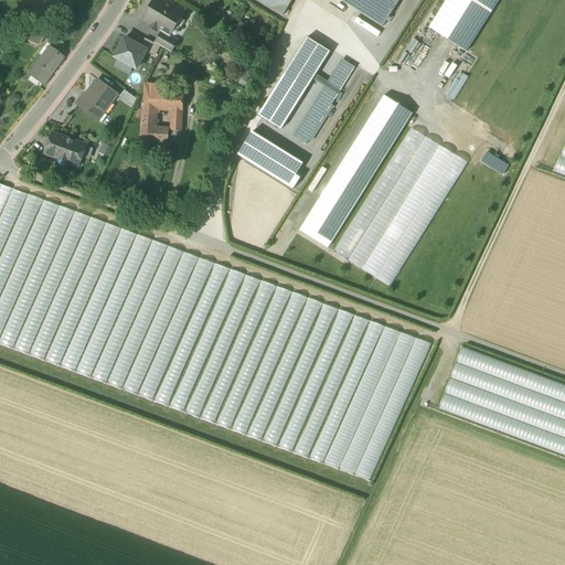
[(184,12),(163,0),(155,0),(144,20),(151,25),(151,28),(156,30),(158,29),(162,31),(171,38),(170,35),(172,32),(176,27),(184,12)]
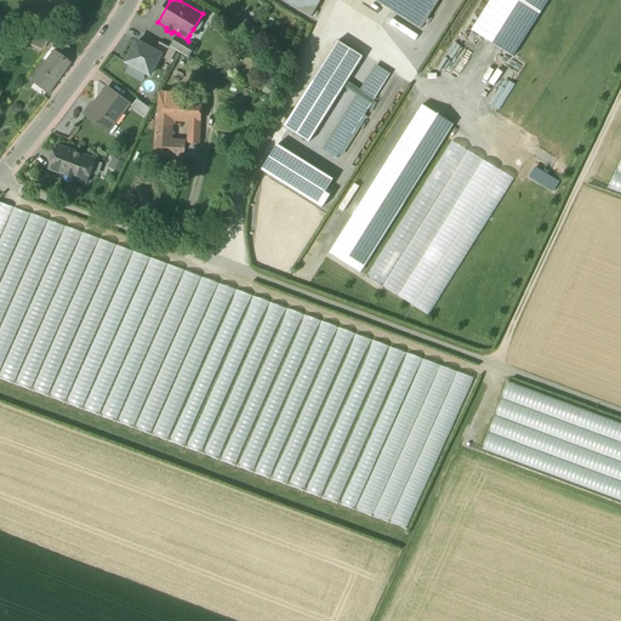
[(281,0),(312,17),(320,1),(318,0),(281,0)]
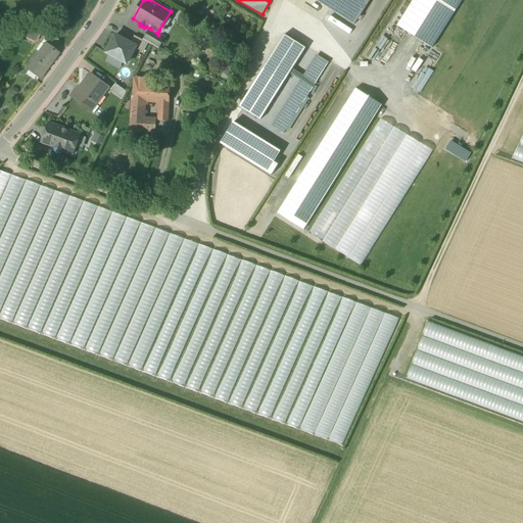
[(315,0),(354,25),(369,0),(315,0)]
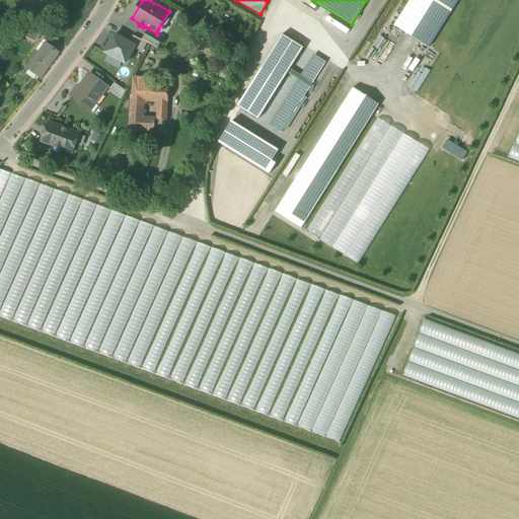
[(410,0),(394,26),(429,48),(458,0),(410,0)]
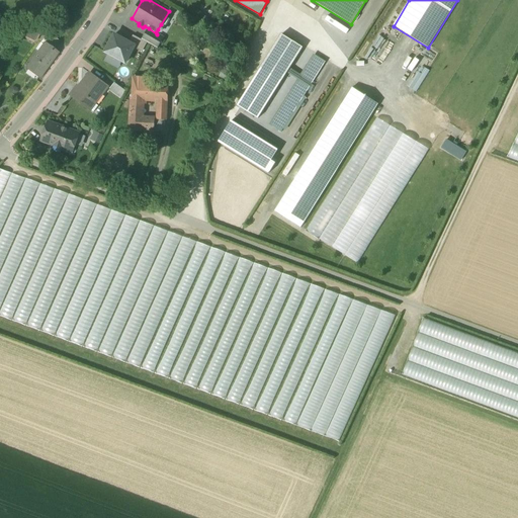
[(37,33),(24,27),(21,35),(33,41),(37,33)]
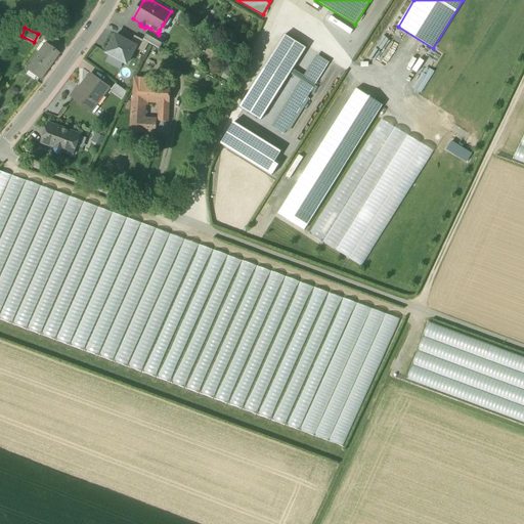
[(159,35),(150,29),(143,41),(148,44),(159,49),(166,39),(159,35)]
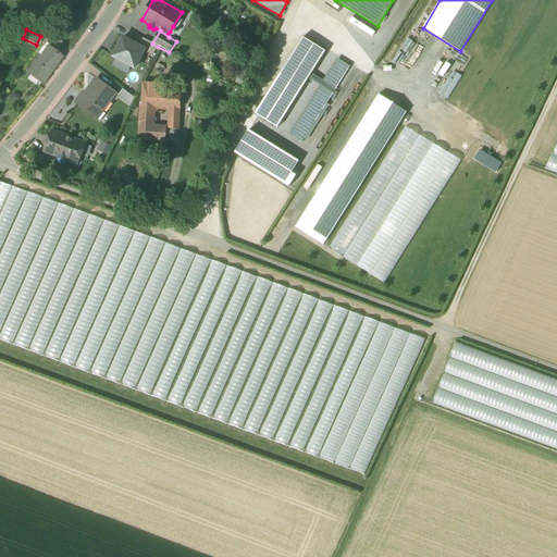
[(62,44),(50,34),(46,40),(51,44),(48,48),(56,53),(62,44)]
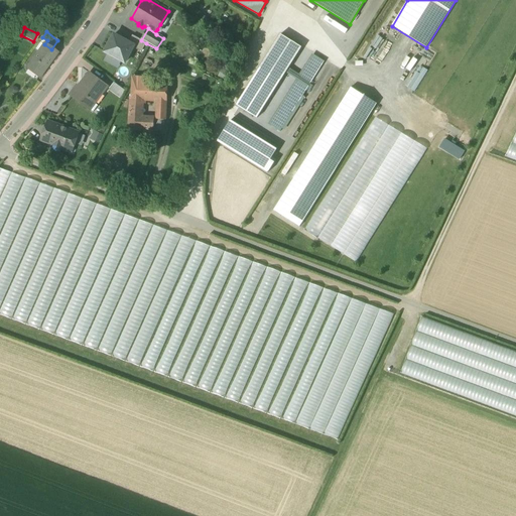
[(281,34),(236,105),(256,118),(301,47),(281,34)]
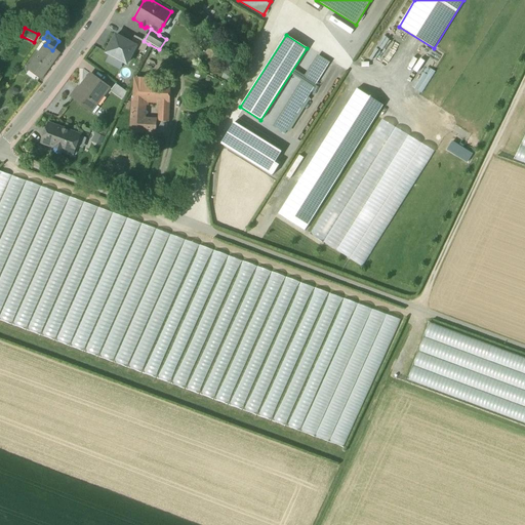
[(131,43),(116,36),(107,53),(127,65),(135,48),(136,46),(131,43)]
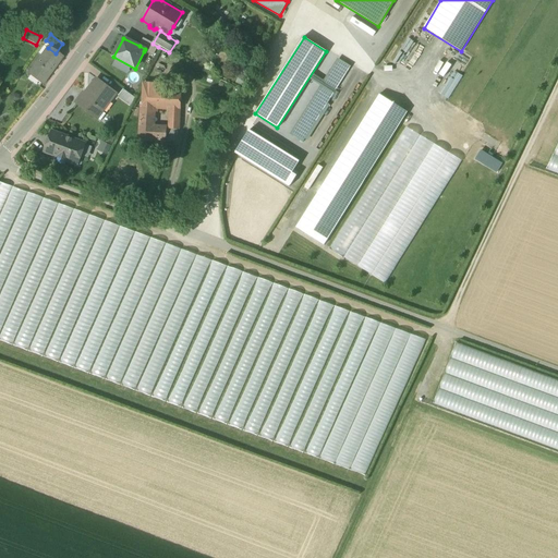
[(154,57),(158,47),(143,38),(140,46),(145,49),(144,51),(154,57)]
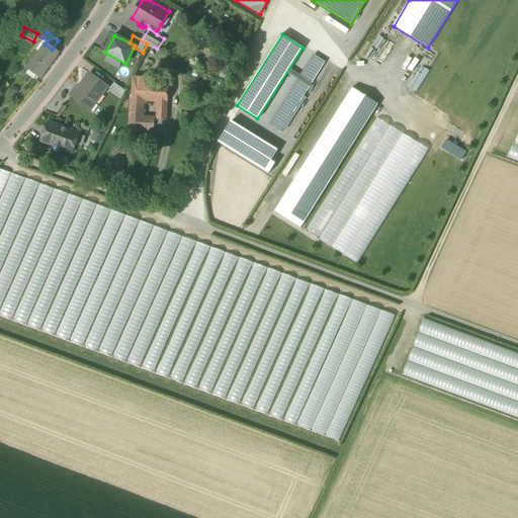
[(45,47),(39,53),(38,52),(27,68),(39,77),(57,54),(52,50),(45,45),(44,46),(45,47)]
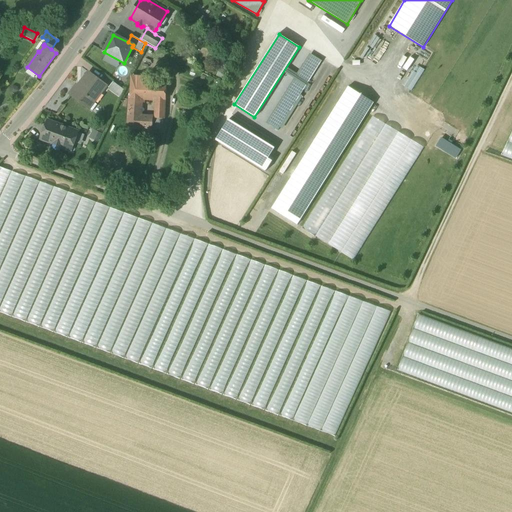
[(312,55),(267,124),(278,131),(322,61),(312,55)]
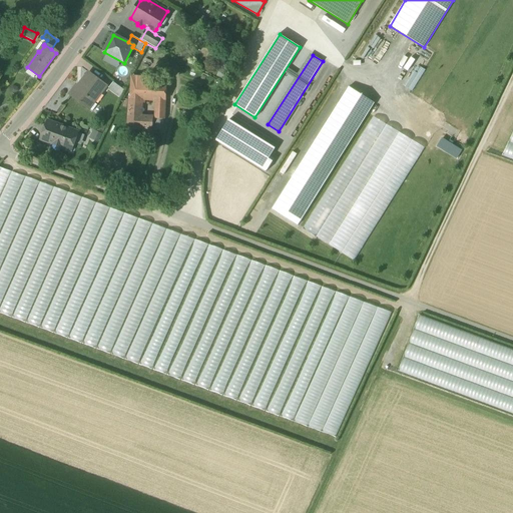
[(107,86),(89,73),(79,86),(77,85),(70,95),(86,107),(91,101),(94,103),(107,86)]
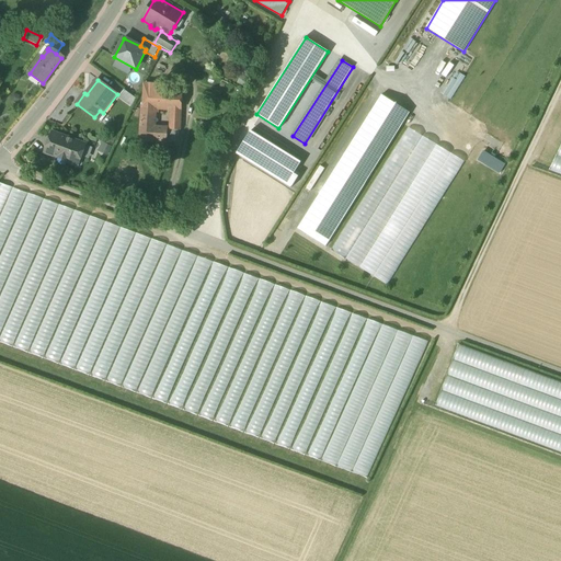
[(169,87),(145,84),(144,106),(155,107),(175,109),(176,109),(178,94),(169,93),(169,87)]
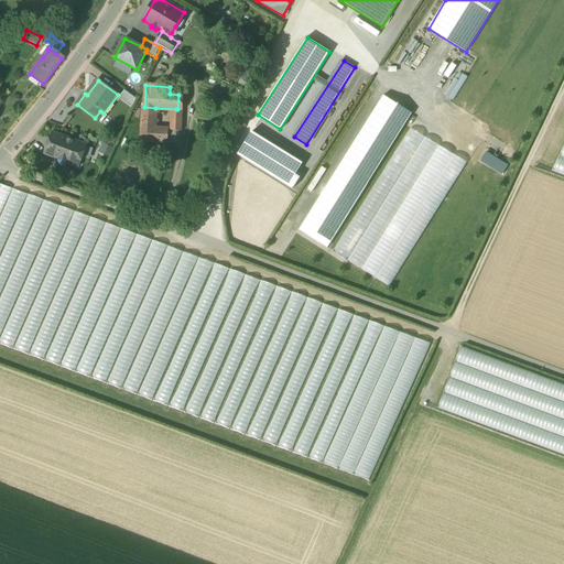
[(137,99),(125,90),(119,97),(133,108),(137,99)]
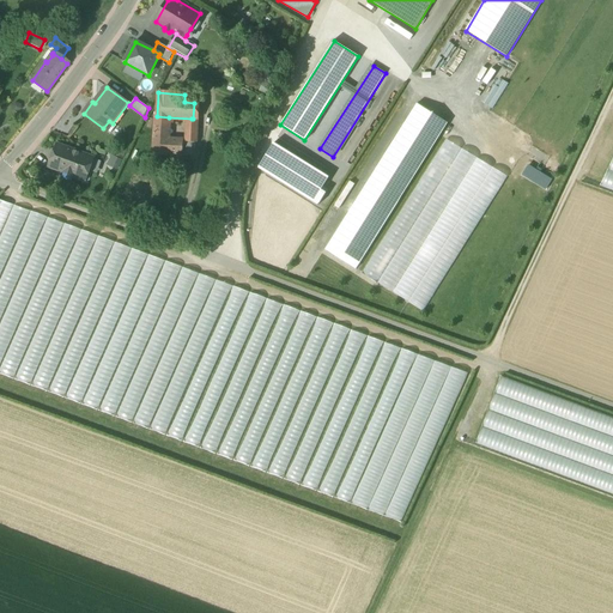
[(417,104),(325,250),(356,269),(448,123),(417,104)]
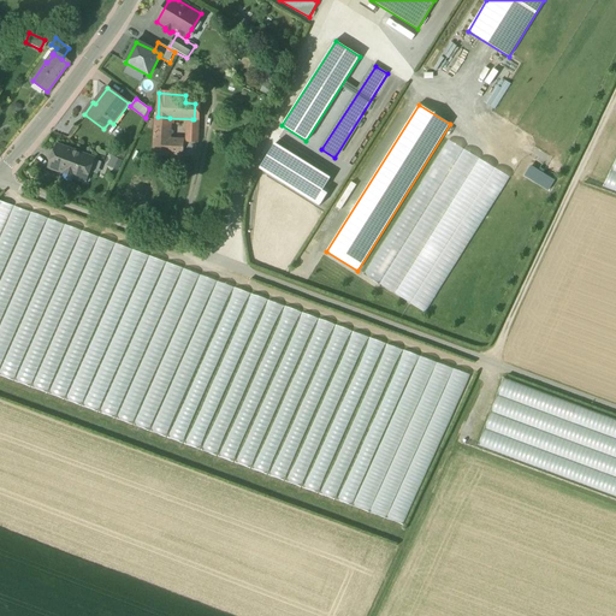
[(158,117),(157,136),(169,136),(170,118),(158,117)]
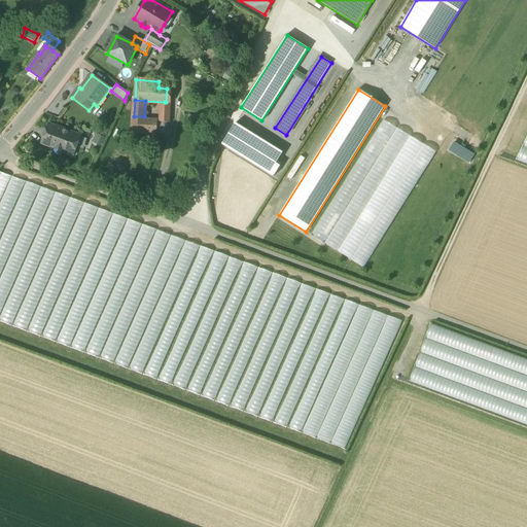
[(144,116),(134,116),(133,133),(155,134),(156,120),(144,118),(144,116)]
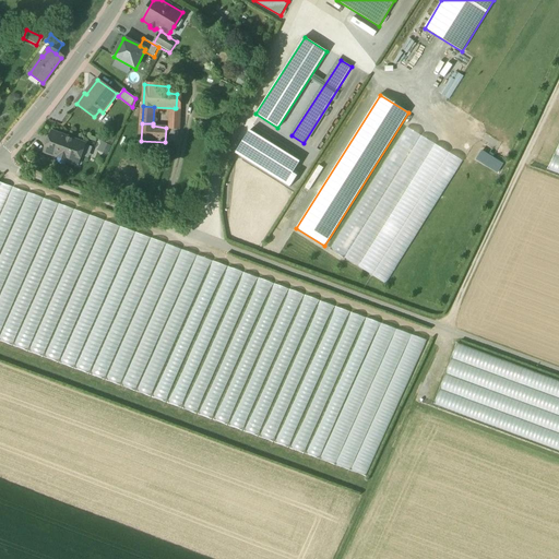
[(377,275),(448,149),(406,126),(334,252),(377,275)]
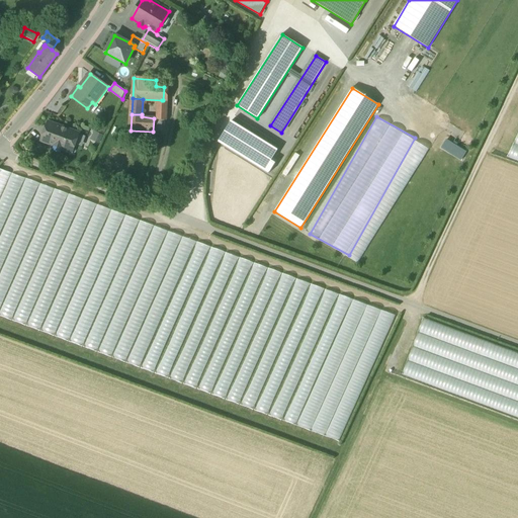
[(278,150),(232,121),(219,142),(265,171),(271,161),(278,150)]
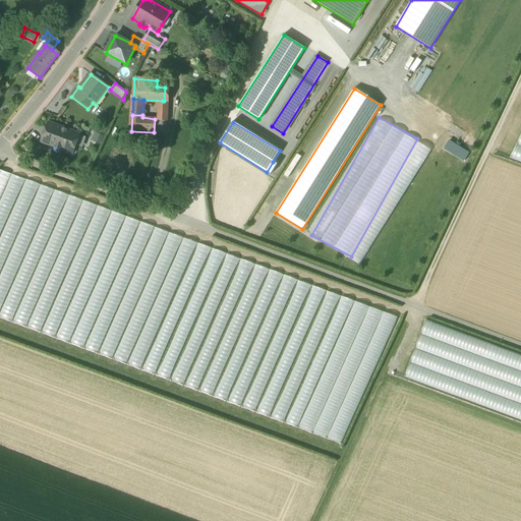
[(79,134),(49,123),(42,141),(72,153),(79,134)]
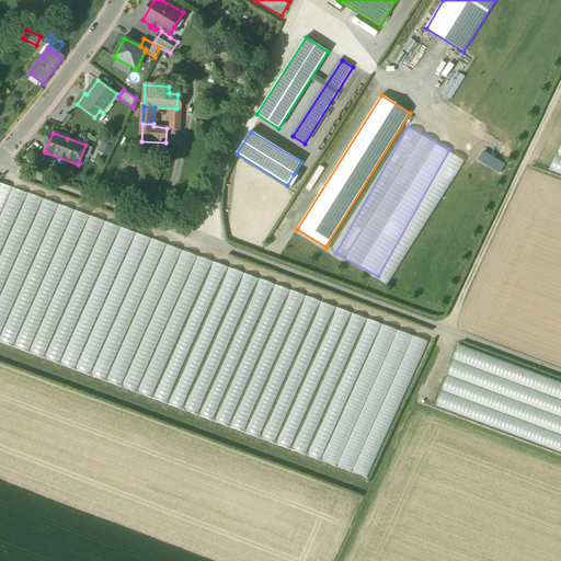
[(114,147),(104,142),(99,152),(109,157),(114,147)]
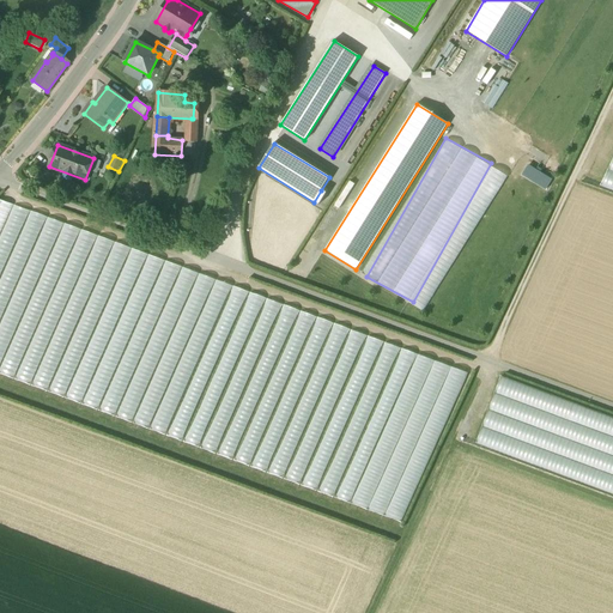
[(542,177),(527,168),(522,175),(538,184),(542,177)]
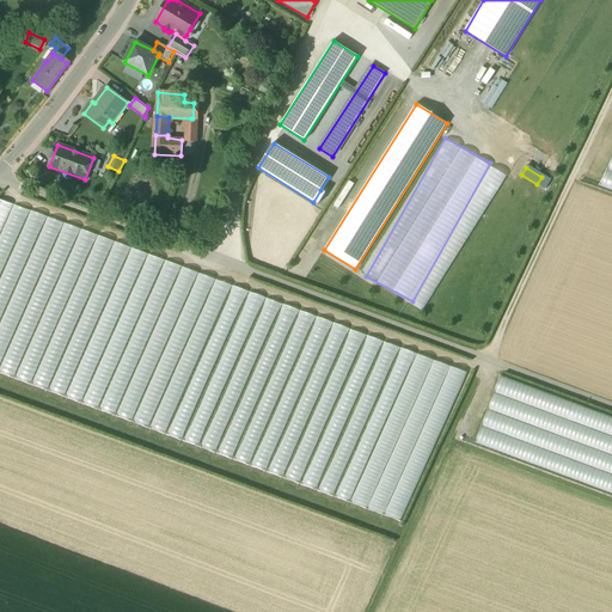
[(325,193),(320,190),(313,202),(318,206),(325,193)]
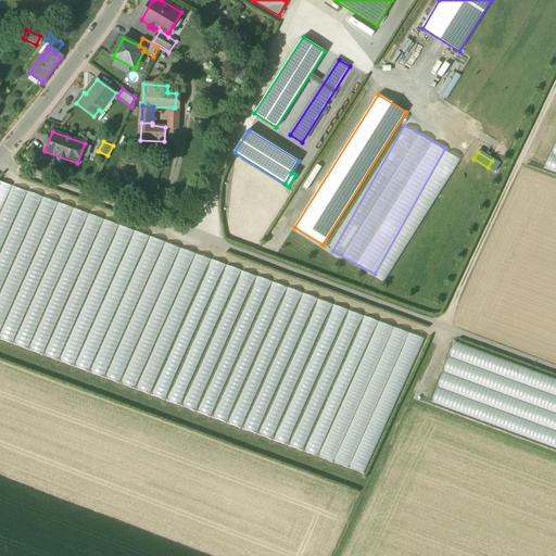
[(0,211),(9,184),(0,180),(0,211)]
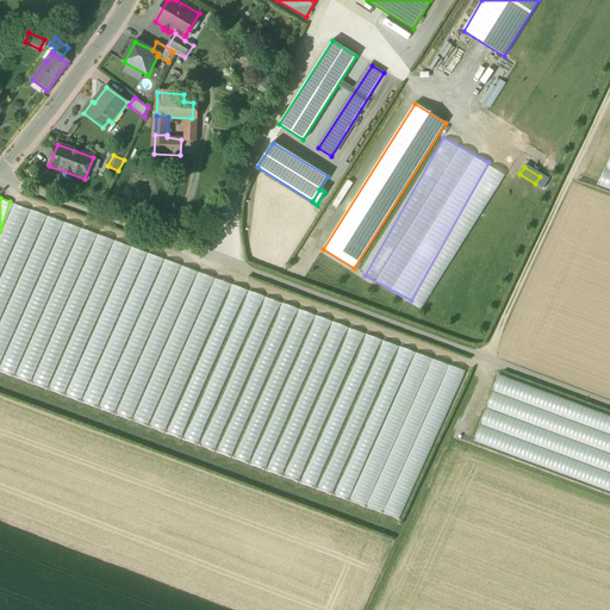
[(11,217),(8,223),(14,225),(17,218),(24,221),(29,209),(16,204),(11,217)]
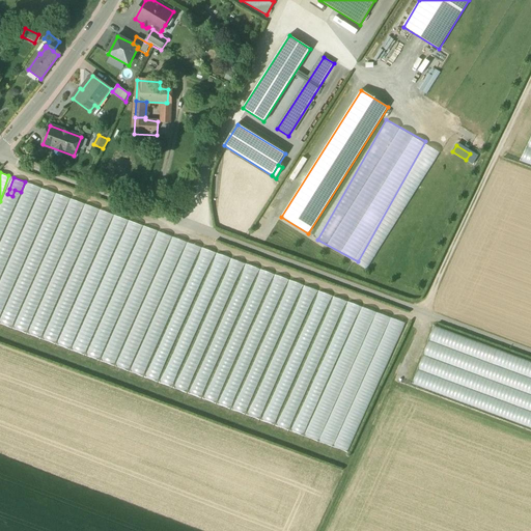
[(325,308),(330,296),(320,291),(315,304),(325,308)]
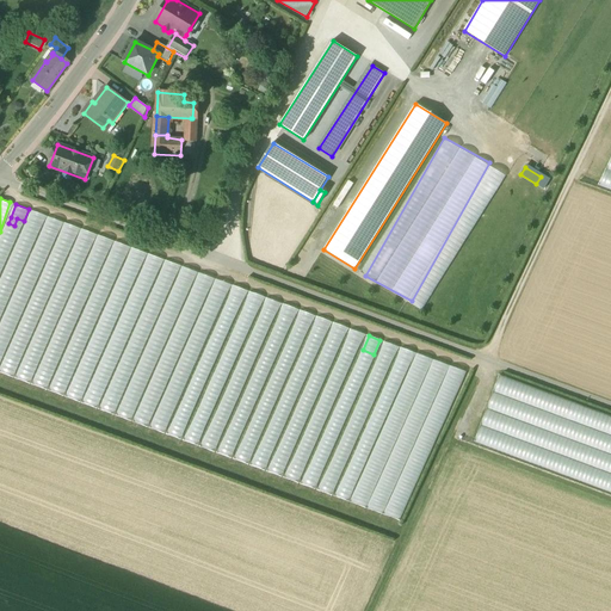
[(406,522),(461,368),(386,341),(378,359),(393,364),(360,455),(355,452),(339,498),(406,522)]
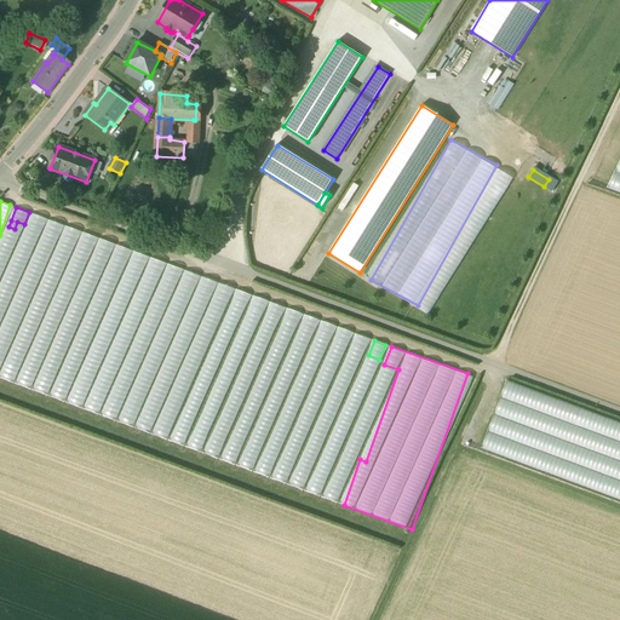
[(619,426),(504,388),(483,451),(619,495),(619,426)]
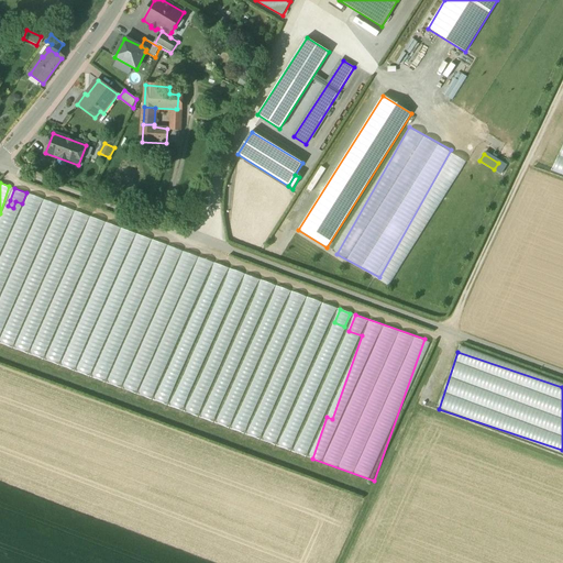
[(313,432),(304,430),(301,442),(297,441),(296,452),(310,454),(313,432)]
